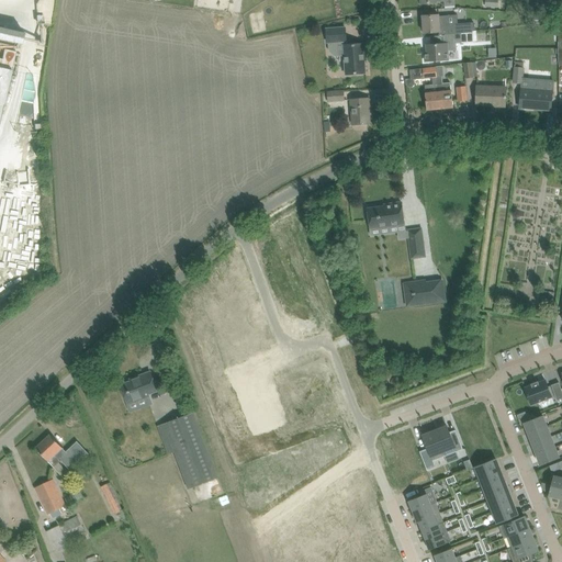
[(424,33),(435,32),(440,32),(448,31),(448,34),(460,32),(459,20),(445,21),(445,15),(439,15),(423,17),(424,33)]
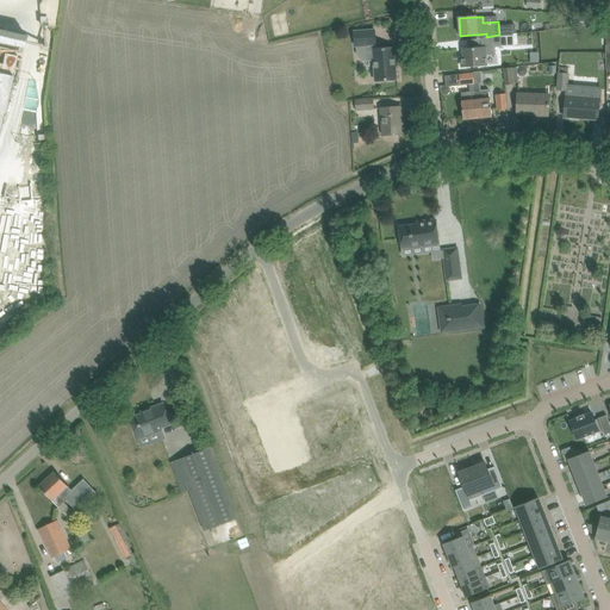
[(0,42),(27,45),(29,32),(0,27),(0,42)]
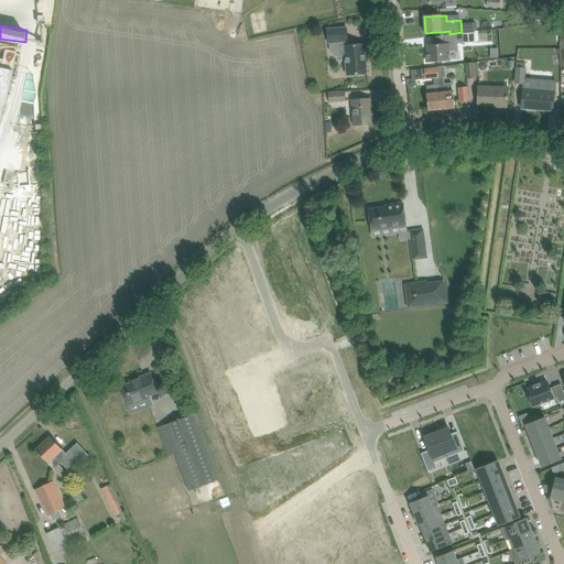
[(347,41),(346,28),(327,29),(328,43),(329,43),(331,51),(336,56),(345,55),(347,75),(367,74),(365,55),(367,55),(366,44),(347,45),(346,42),(347,41)]
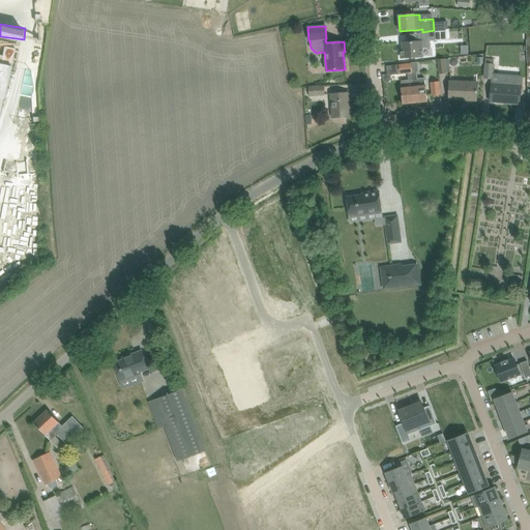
[(401,58),(411,57),(423,57),(422,48),(430,47),(430,40),(445,39),(445,30),(434,31),(434,30),(422,32),(419,32),(420,41),(403,42),(403,51),(401,51),(401,58)]
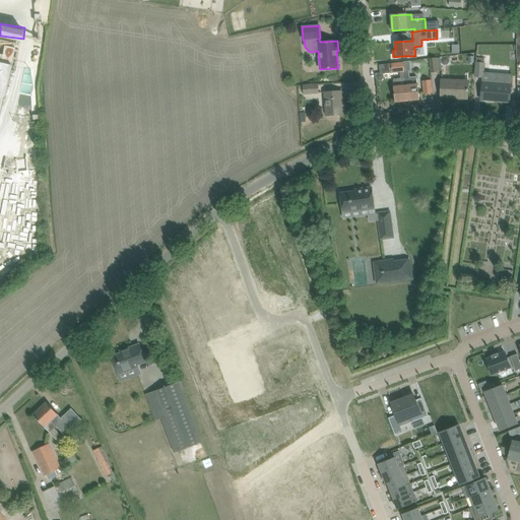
[(0,111),(15,48),(4,46),(2,55),(0,54),(0,111)]
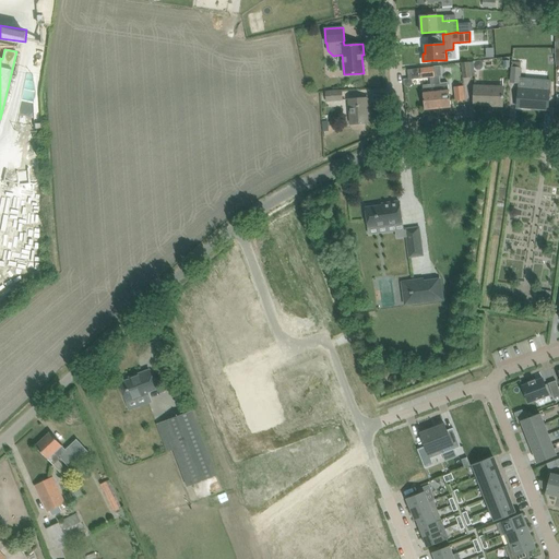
[(470,61),(462,62),(463,78),(475,75),(473,61),(470,61)]
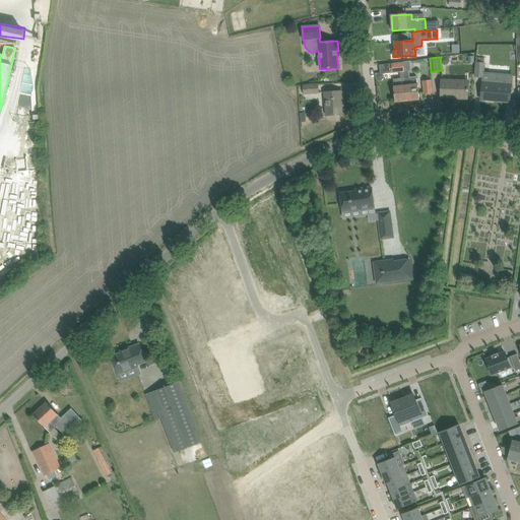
[(476,57),(474,76),(482,77),(484,58),(476,57)]
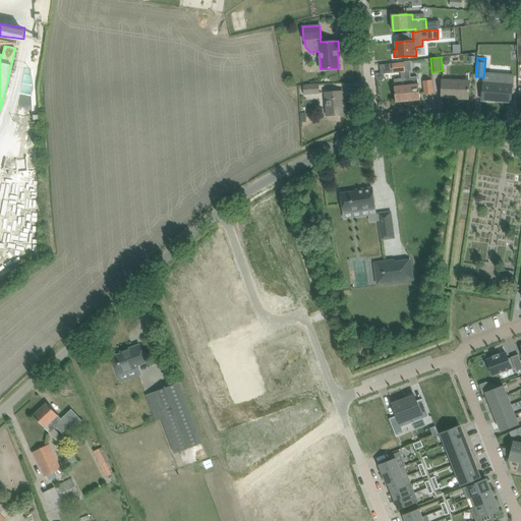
[(404,64),(402,64),(392,65),(393,73),(401,72),(401,78),(394,79),(395,87),(394,87),(396,102),(408,101),(405,70),(404,64)]
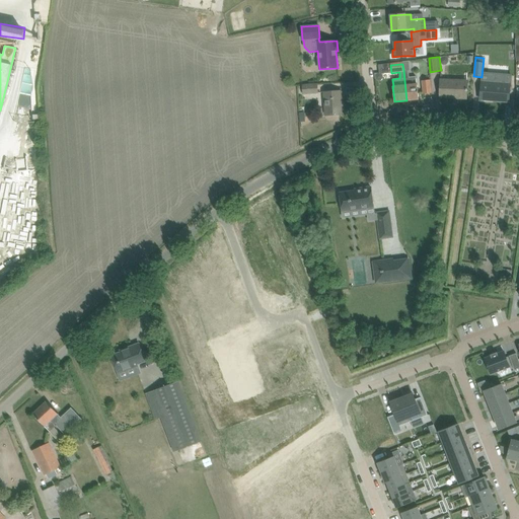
[(409,70),(403,70),(406,100),(419,99),(417,83),(416,76),(409,77),(409,70)]
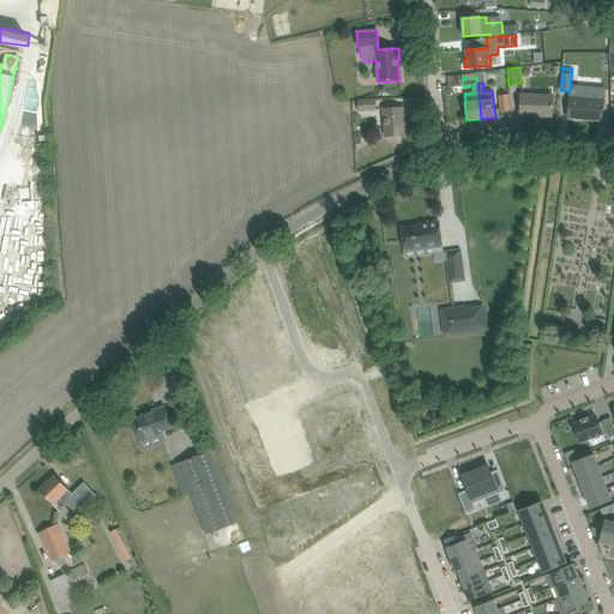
[(569,106),(567,118),(578,119),(578,116),(602,118),(602,106),(603,101),(605,89),(577,86),(576,95),(570,95),(570,98),(569,106)]
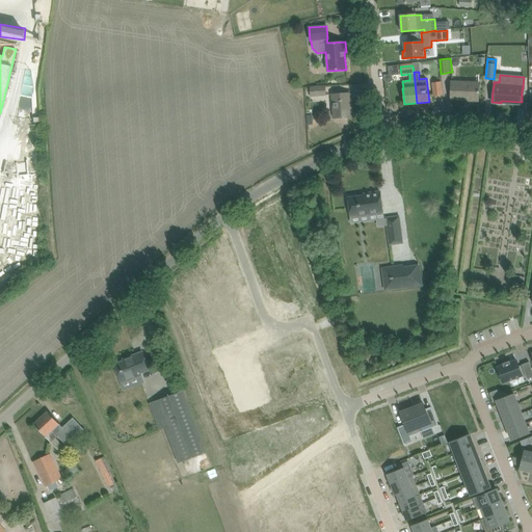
[(441,81),(432,82),(433,96),(442,95),(441,81)]
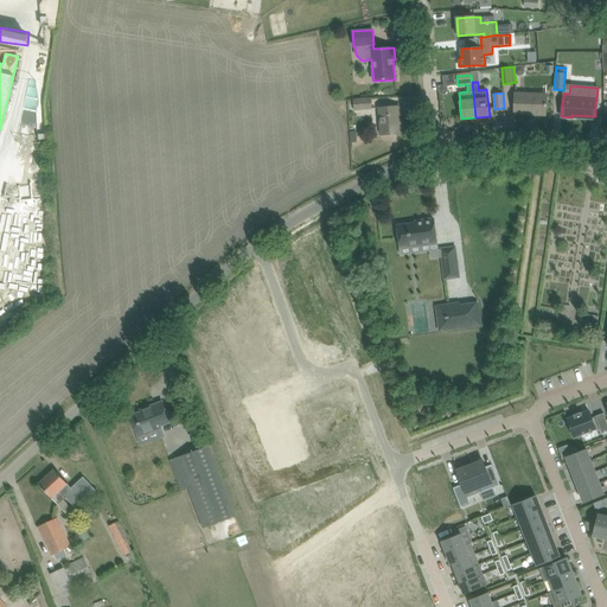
[(516,94),(515,100),(515,112),(535,113),(535,115),(545,115),(545,95),(516,94)]
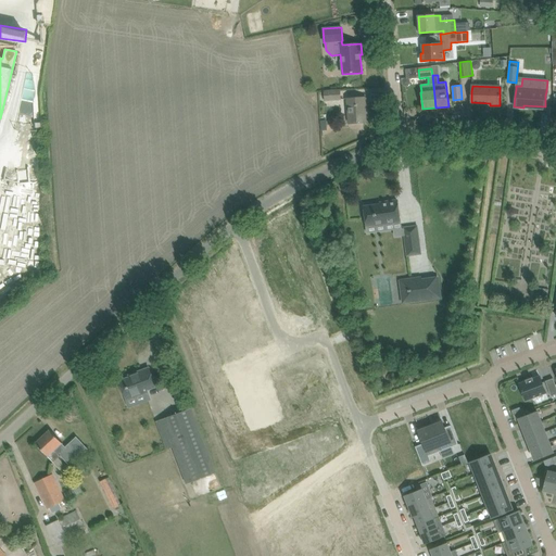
[(340,90),(325,91),(325,100),(341,99),(340,90)]
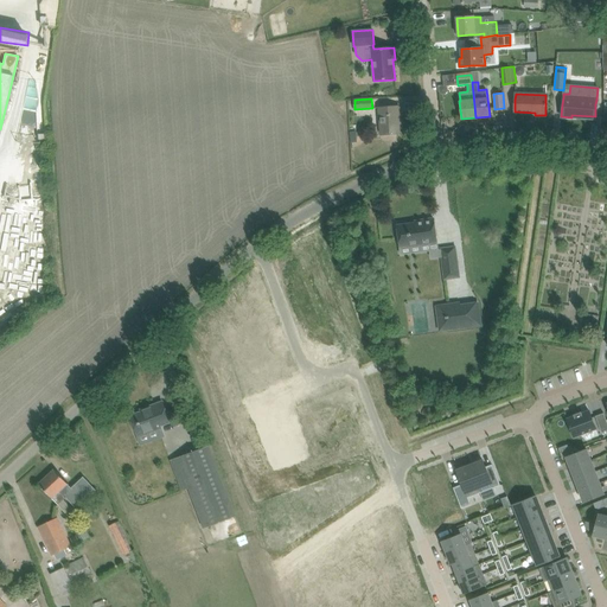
[(379,108),(381,123),(381,135),(400,134),(398,117),(400,117),(398,106),(379,108)]
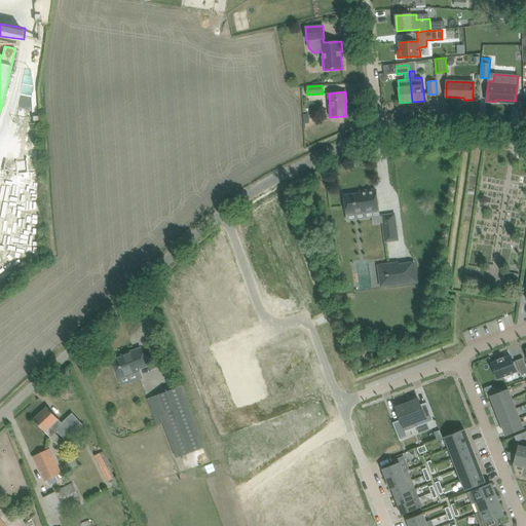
[(344,195),(345,205),(346,213),(364,211),(364,212),(378,210),(376,189),(367,191),(367,192),(344,195)]
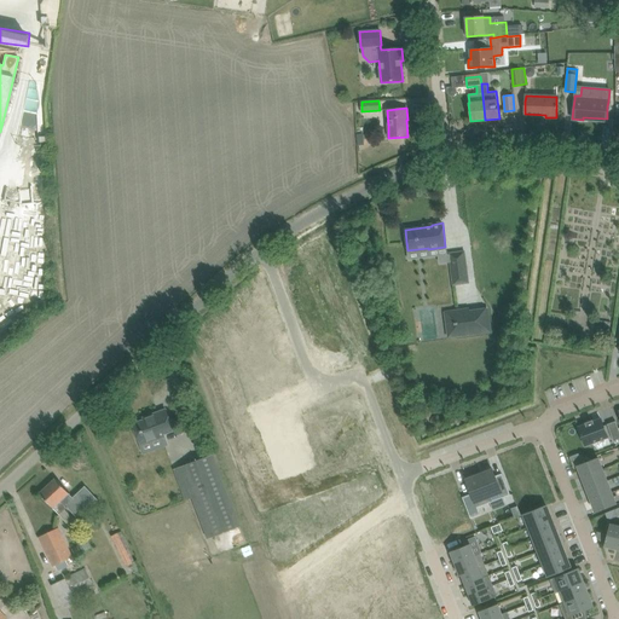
[(464,252),(449,254),(453,285),(469,283),(464,252)]
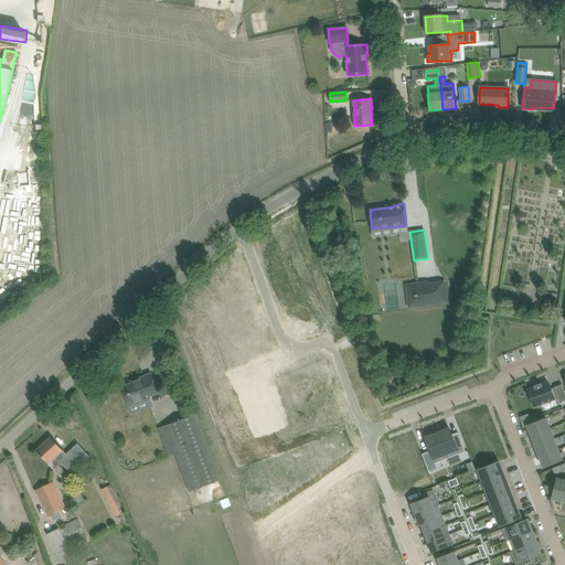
[(446,280),(428,283),(428,280),(405,284),(408,309),(449,304),(446,280)]
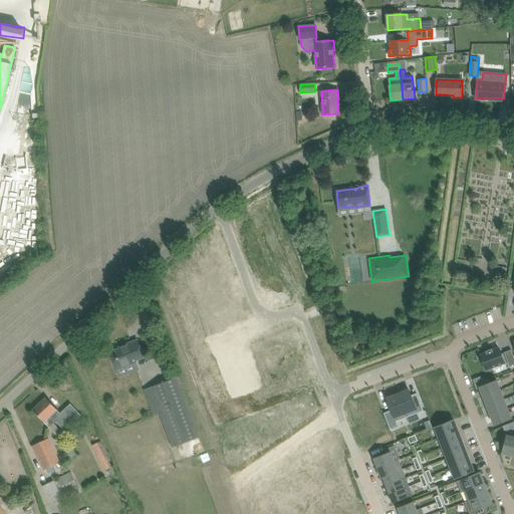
[(109,352),(113,361),(116,369),(137,362),(137,360),(144,357),(138,340),(122,345),(123,347),(109,352)]
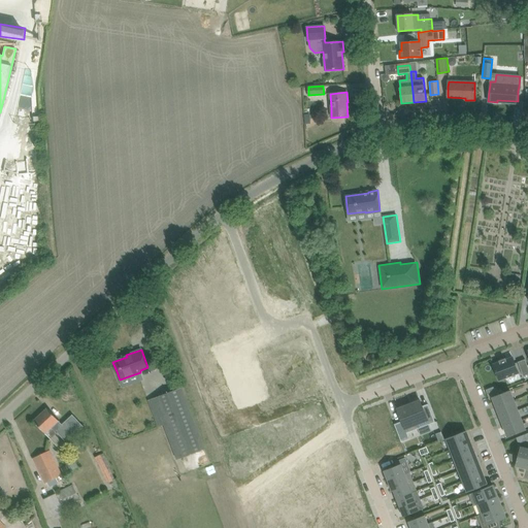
[(519,373),(513,358),(506,361),(505,360),(499,362),(500,363),(494,365),(499,381),(519,373)]
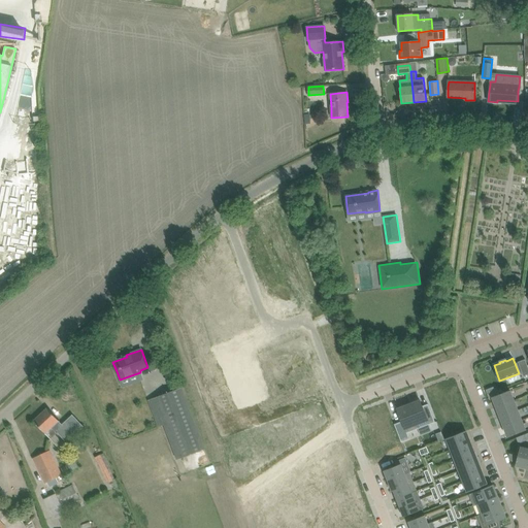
[(527,366),(525,359),(518,362),(523,376),(527,373),(527,366)]
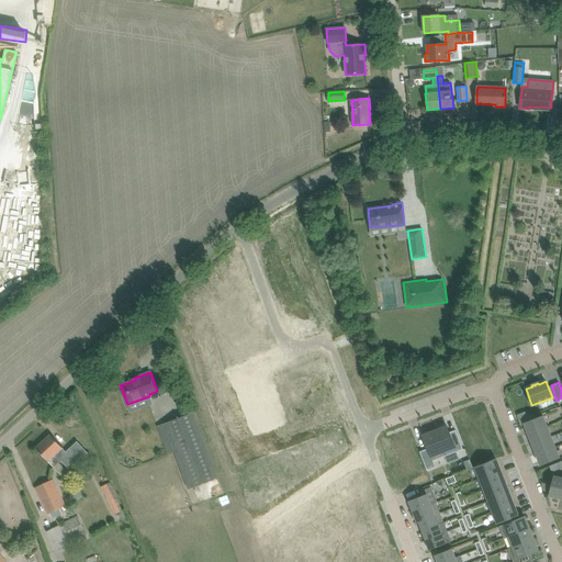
[(164,424),(189,490),(217,479),(193,413),(164,424)]
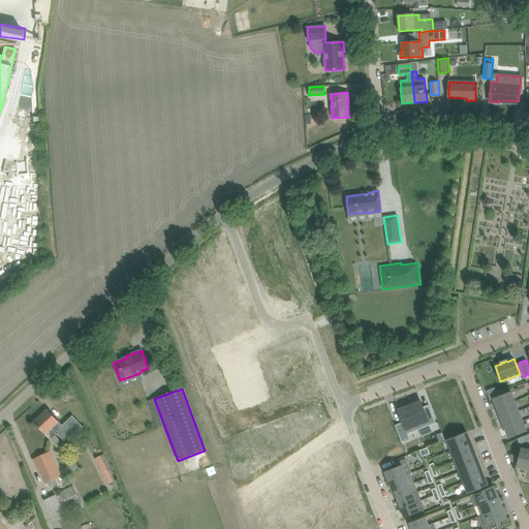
[(501,395),(493,398),(497,408),(515,401),(510,391),(501,395)]
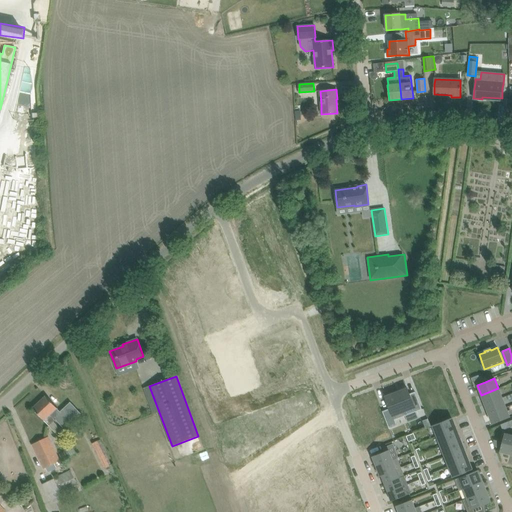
[(401,390),(396,392),(405,415),(416,411),(422,409),(415,391),(410,394),(407,388),(405,389),(405,387),(400,388),(401,390)]
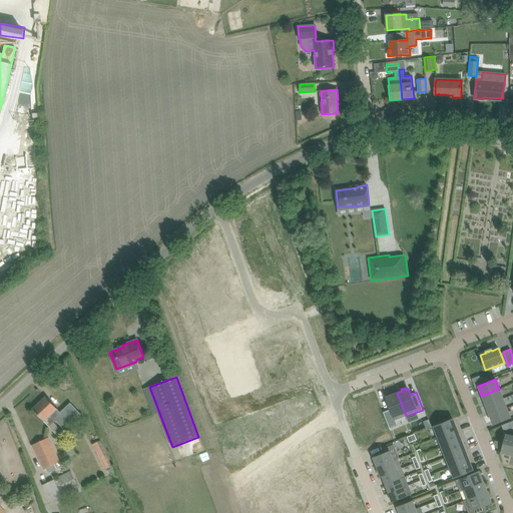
[(499,389),(482,396),(486,405),(503,399),(499,389)]
